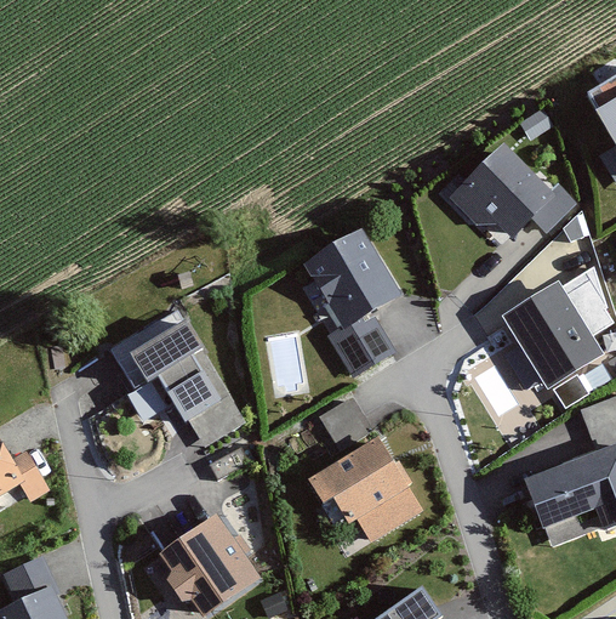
[(615,96),(588,113),(615,160),(615,96)]
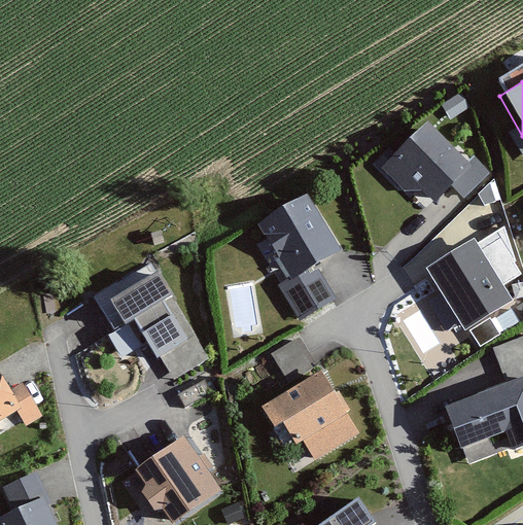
[(431,120),(391,163),(426,197),(446,176),(467,197),(496,167),(476,147),(468,155),(431,120)]
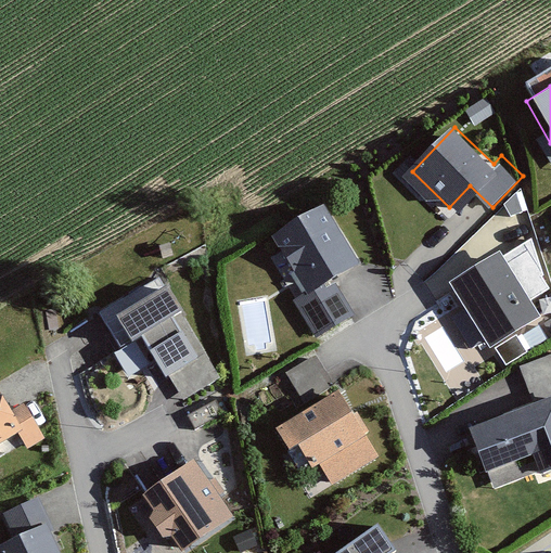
[(322,200),(263,235),(323,336),(357,316),(334,279),(360,264),(322,200)]
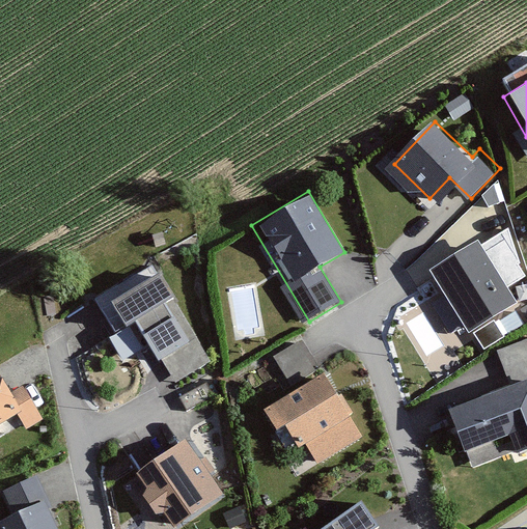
[(478,242),(424,274),(461,334),(514,303),(478,242)]
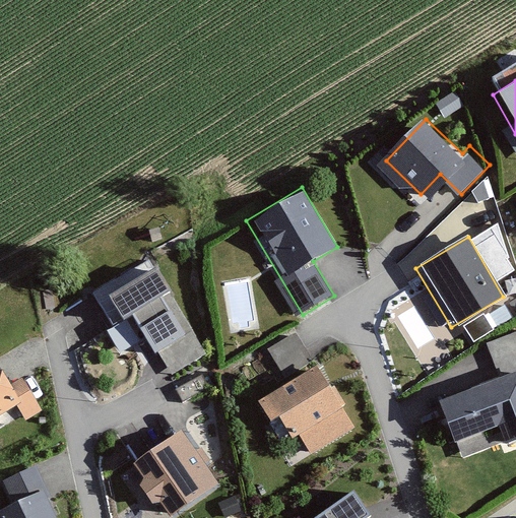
[(149,251),(93,282),(112,316),(128,307),(168,377),(208,353),(149,251)]
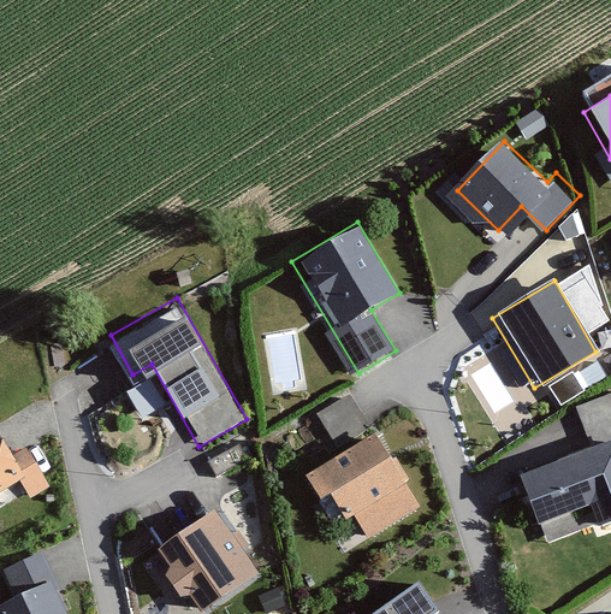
[(597,447),(520,477),(538,521),(591,500),(601,527),(610,524),(610,388),(579,402),(597,447)]
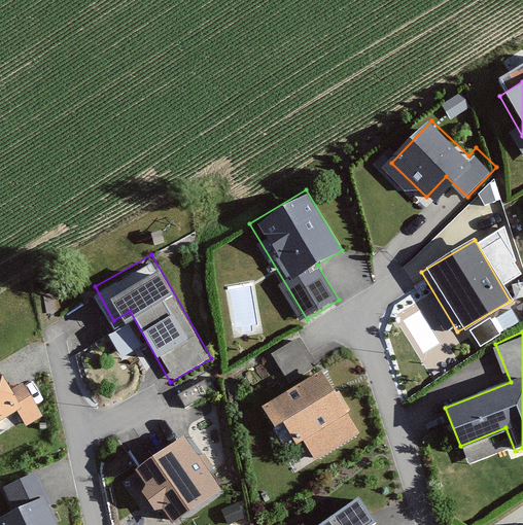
[(322,364),(250,406),(278,453),(304,439),(315,458),(361,431),(322,364)]
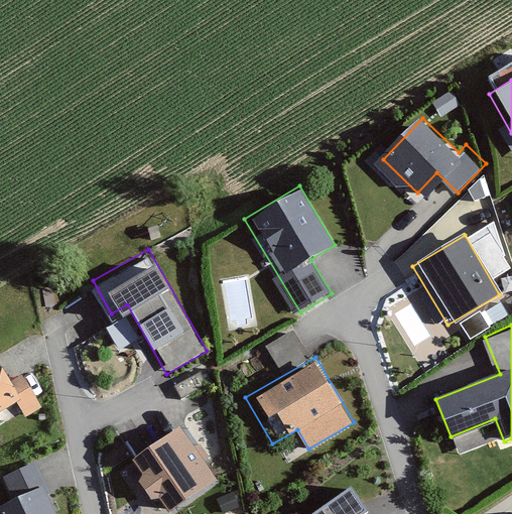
[(0,367),(0,427),(41,407),(24,375),(8,383),(0,367)]
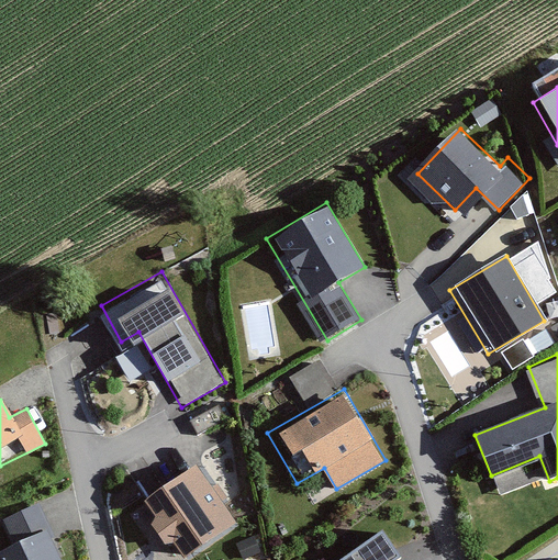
[(200,457),(130,502),(158,547),(168,541),(179,559),(241,521),(200,457)]
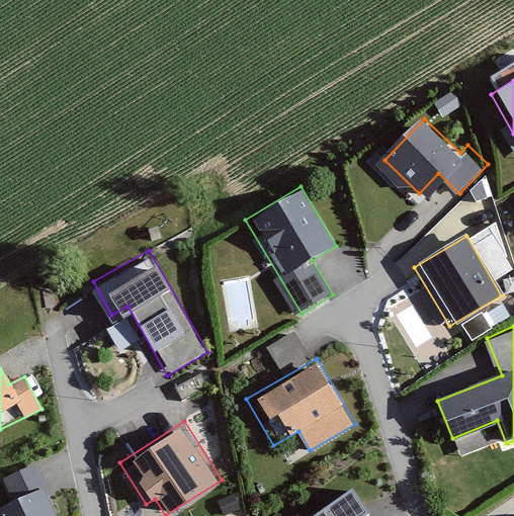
[(56,515),(32,464),(2,478),(13,501),(0,507),(0,515),(56,515)]
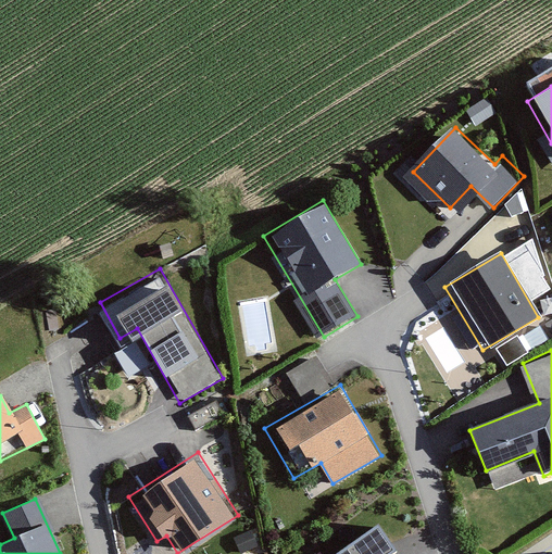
[(392,553),(375,529),(339,553),(392,553)]
